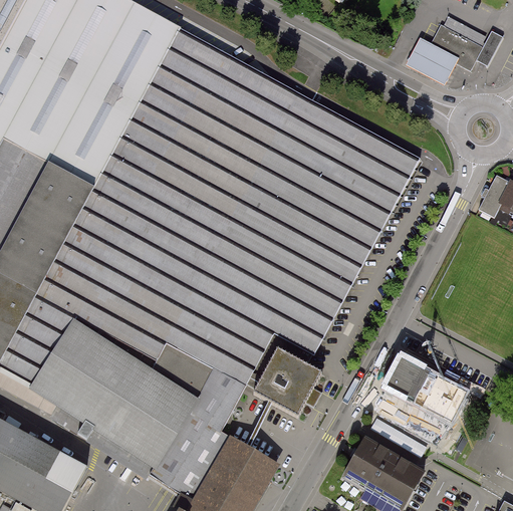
[(313,358),(420,163),(123,0),(0,0),(0,380),(182,498),(174,510),(244,510),(270,467),(217,435),(247,381),(253,371),(273,335),(313,358)]
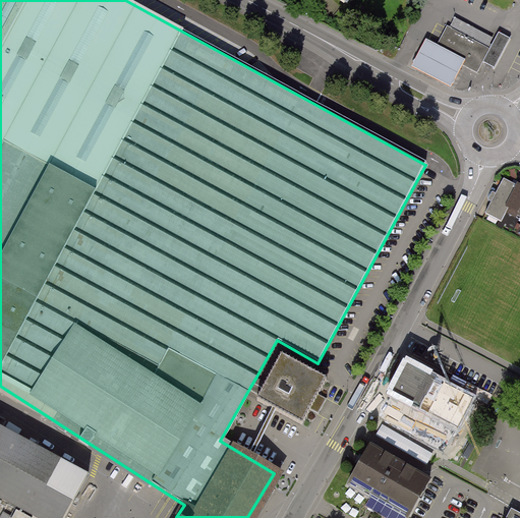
[(410,64),(449,84),(460,62),(476,70),(481,60),(494,66),(508,38),(496,32),(494,37),(451,15),(436,46),(422,39),(410,64)]
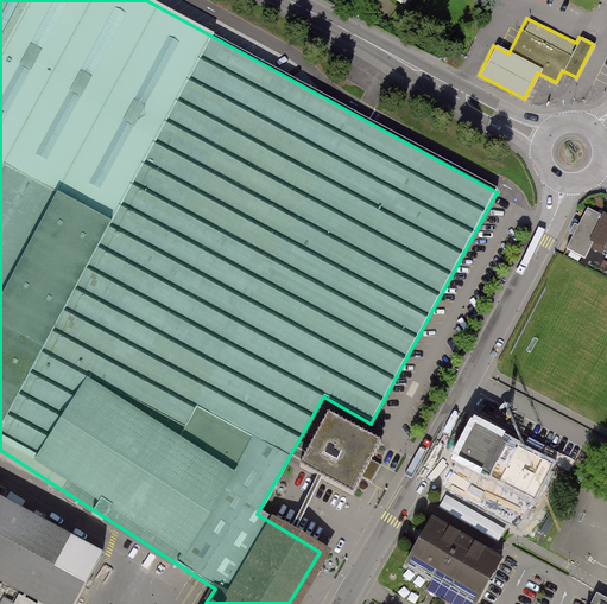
[(606,248),(606,216),(588,208),(579,227),(574,224),(569,234),(574,236),(567,249),(585,259),(593,242),(606,248)]
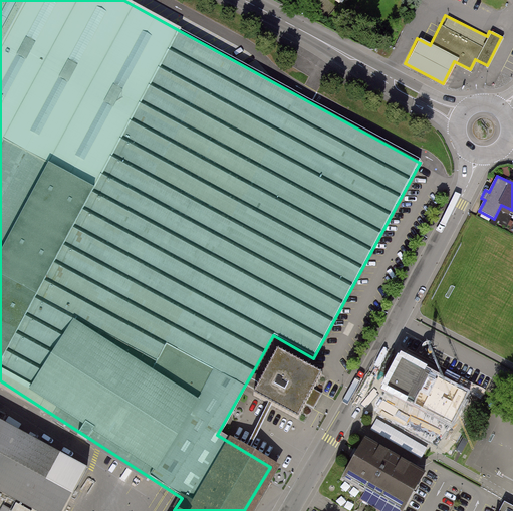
[(255,386),(252,391),(296,416),(305,401),(313,405),(320,393),(312,388),(321,371),(308,365),(276,347),(261,375),(253,371),(247,381),(255,386)]
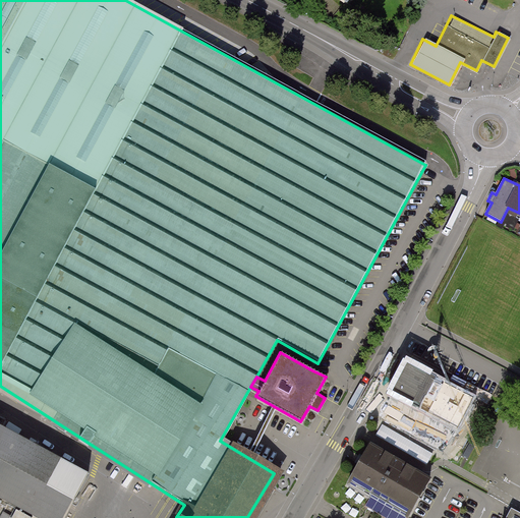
[(384,408),(405,417),(419,384),(398,375),(384,408)]
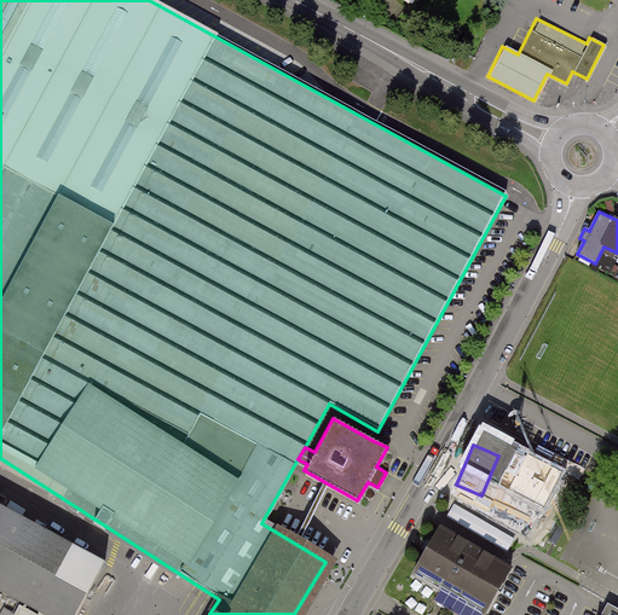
[(454,504),(448,517),(510,545),(515,532),(454,504)]
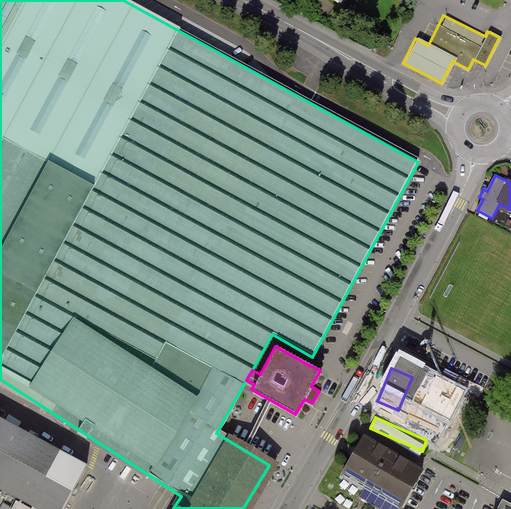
[(0,508),(59,508),(84,466),(0,419),(0,508)]
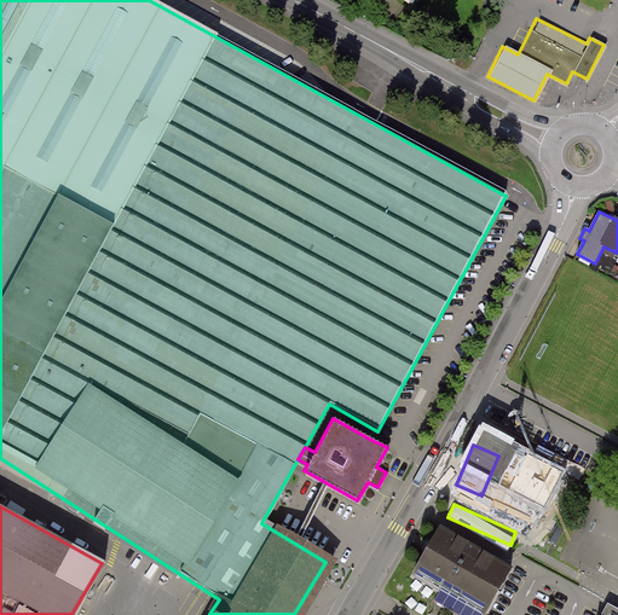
[(485,608),(509,567),(440,528),(417,569),(485,608)]
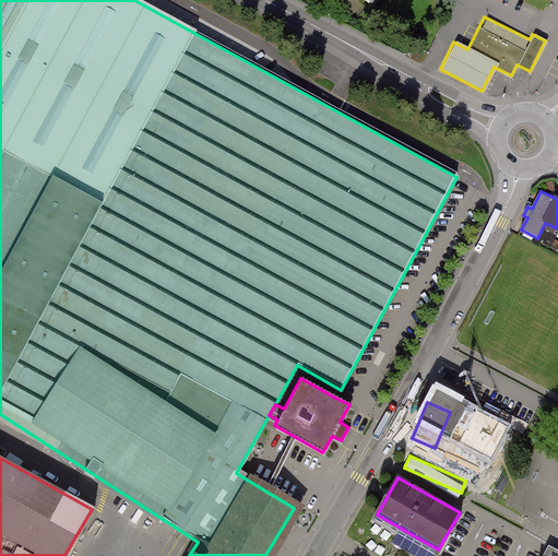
[(557,555),(557,546),(546,540),(536,555),(557,555)]
